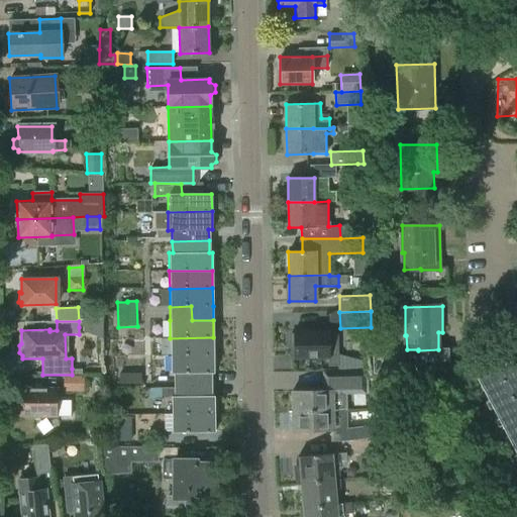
[(294,330),(294,334),(290,334),(290,344),(293,344),(294,358),(327,357),(328,355),(337,355),(337,344),(328,344),(327,330),(294,330)]
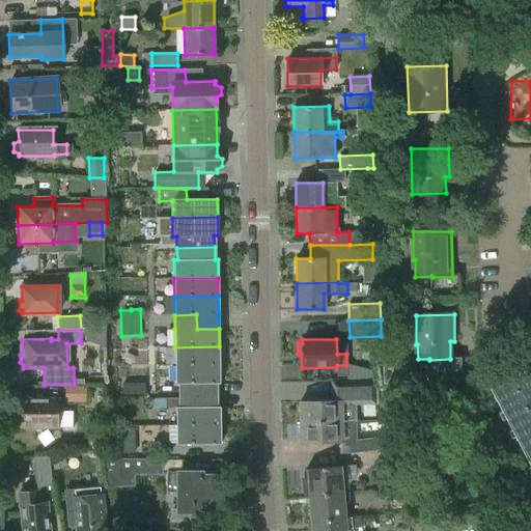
[(174,347),(175,365),(219,365),(219,346),(174,347)]
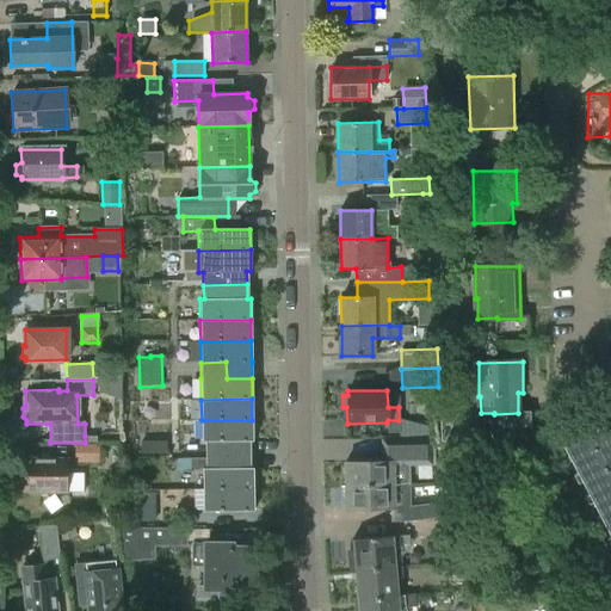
[(205,442),(205,456),(248,455),(248,440),(252,440),(252,420),(202,420),(202,442),(205,442)]
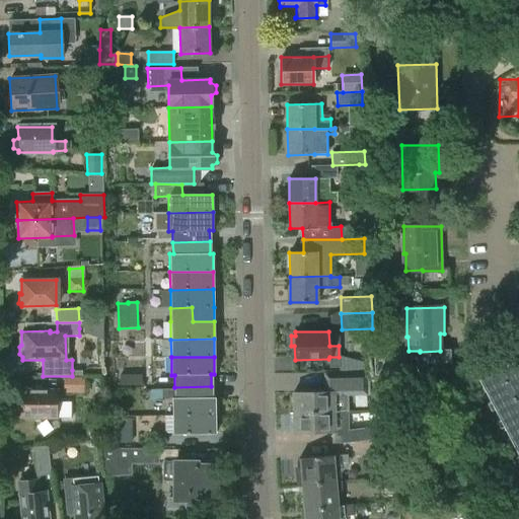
[(480,377),(518,452),(518,373),(518,372),(518,361),(517,358),(480,377)]
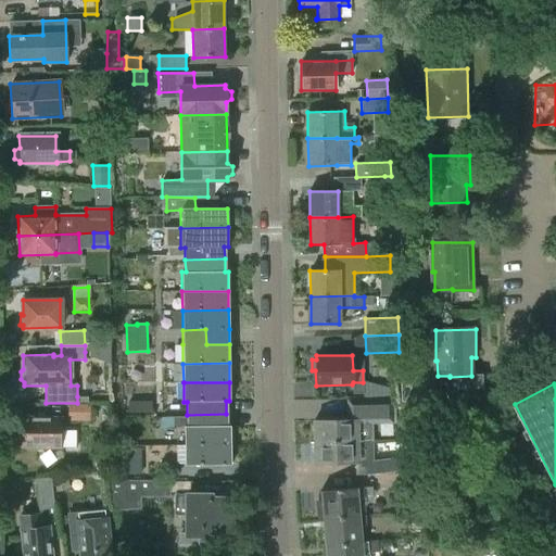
[(313,420),(314,441),(371,440),(370,419),(395,419),(394,399),(346,400),(346,420),(313,420)]
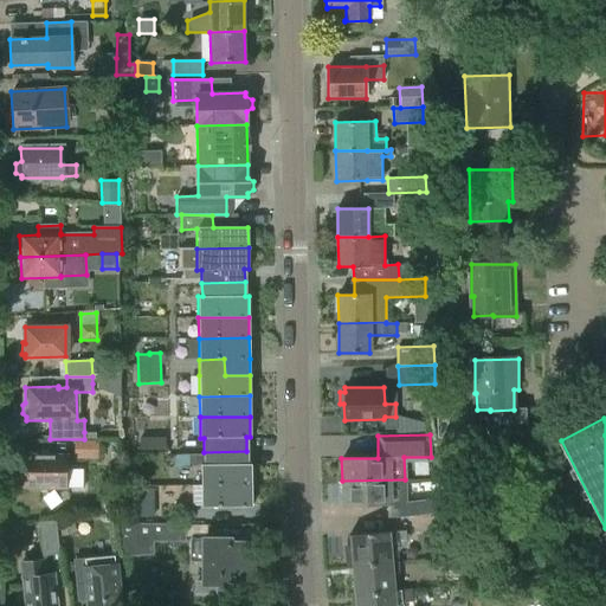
[(140,439),(140,452),(152,451),(150,439),(140,439)]
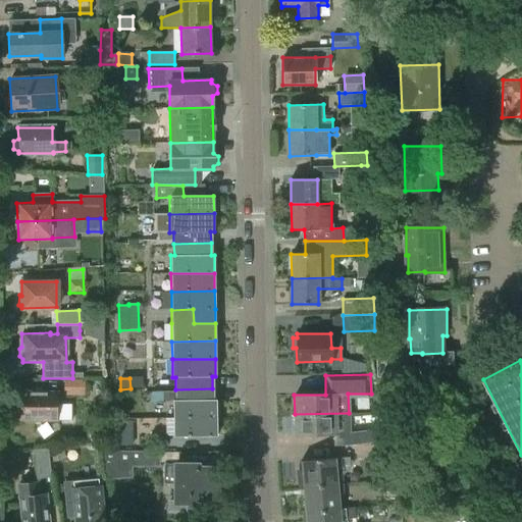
[(63,396),(85,397),(85,379),(64,379),(63,396)]
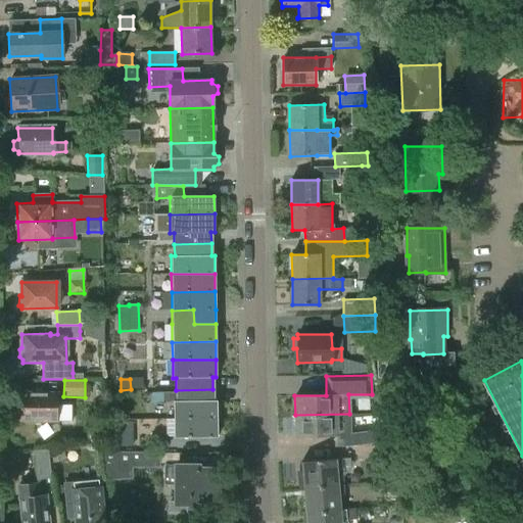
[(173,401),(173,420),(218,419),(217,400),(212,400),(212,389),(176,390),(176,401),(173,401)]
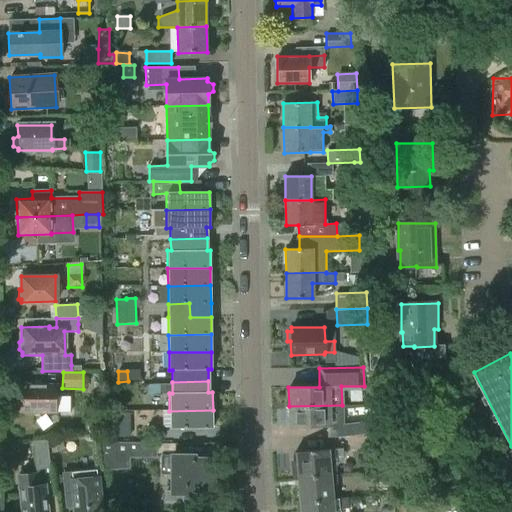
[(19,412),(69,412),(69,396),(54,396),(54,385),(19,385),(19,412)]
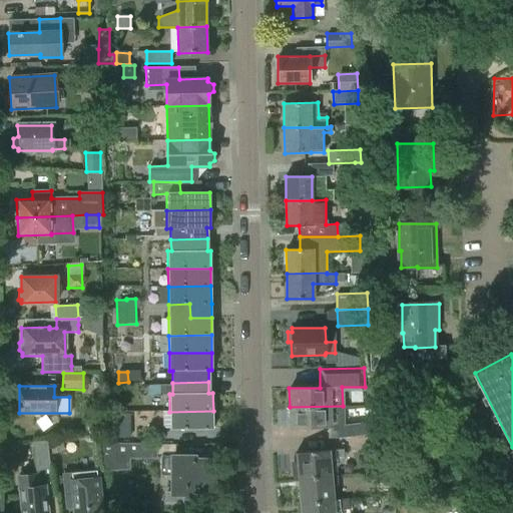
[(343,406),(290,407),(290,428),(331,426),(331,438),(343,438),(368,435),(366,422),(344,425),(343,406)]
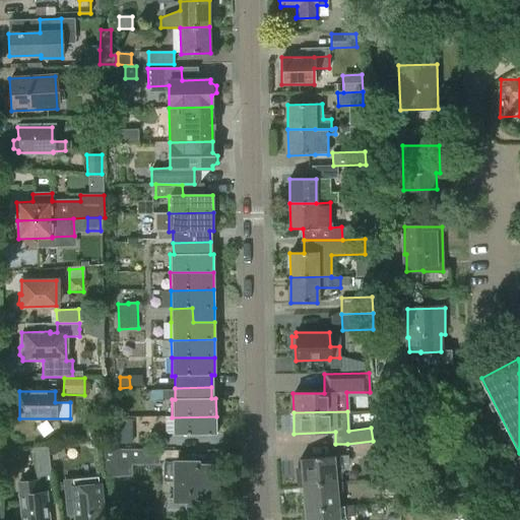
[(216,416),(172,417),(173,436),(216,435),(216,416)]
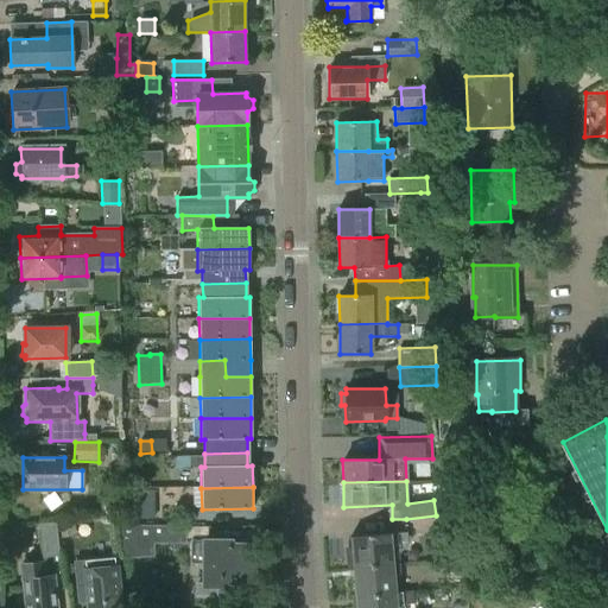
[(138,520),(154,520),(153,493),(138,493),(138,520)]
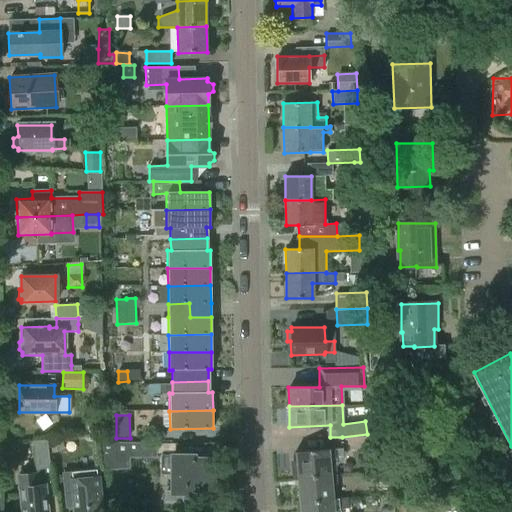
[(366,440),(368,452),(392,449),(390,437),(366,440)]
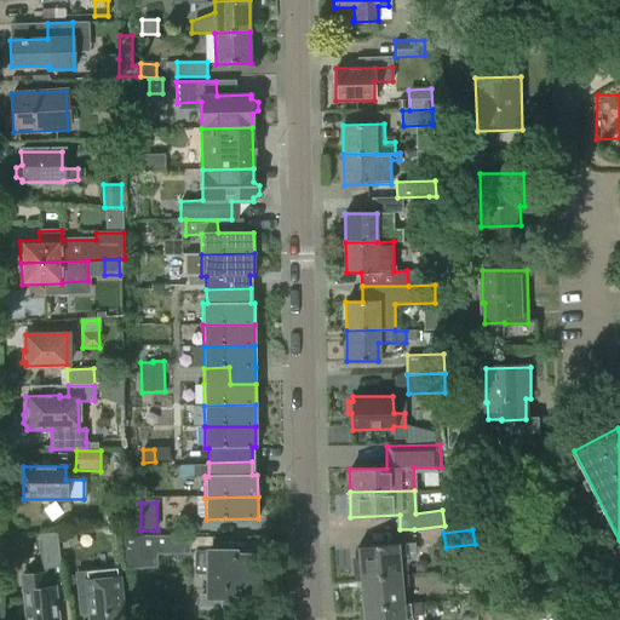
[(44,535),(47,569),(63,568),(59,534),(44,535)]
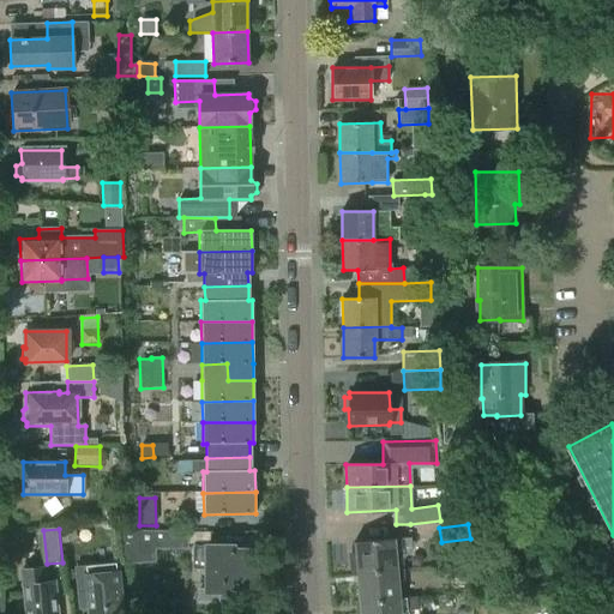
[(188,549),(188,531),(116,530),(124,565),(156,563),(156,549),(188,549)]
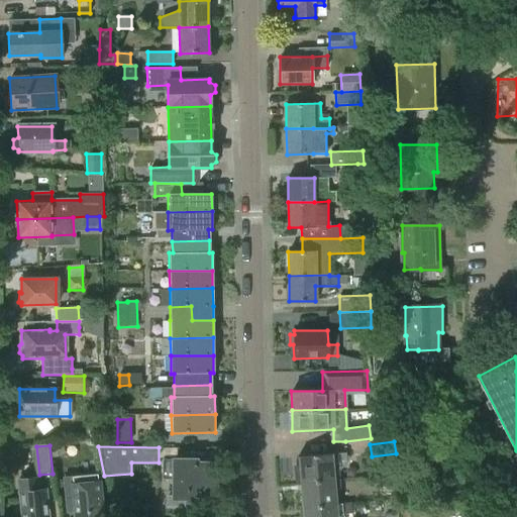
[(65,447),(50,449),(53,461),(66,460),(65,447)]
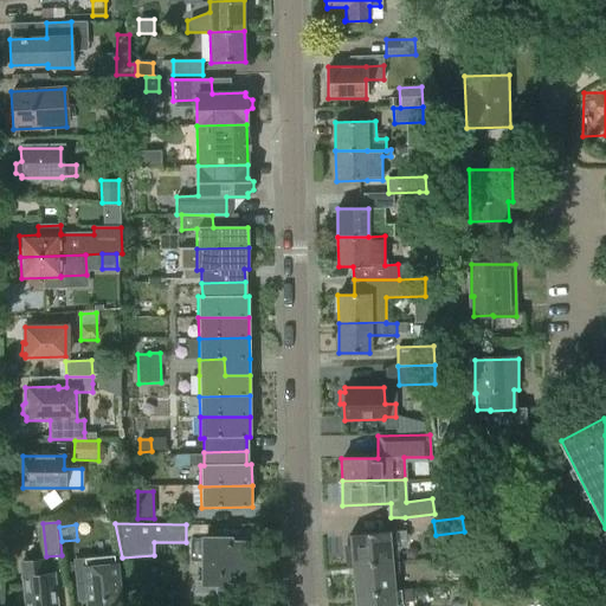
[(349,536),(352,566),(398,562),(397,553),(406,545),(406,533),(349,536)]
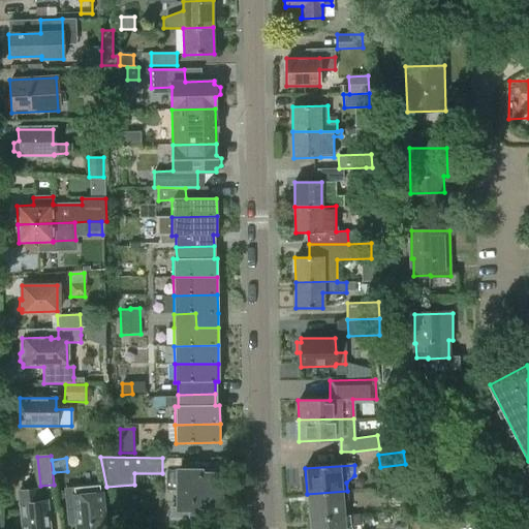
[(201,514),(201,522),(217,522),(218,510),(219,510),(219,495),(216,495),(216,474),(199,474),(199,471),(165,470),(165,491),(177,491),(176,509),(170,509),(170,517),(185,518),(186,510),(191,510),(191,514),(201,514)]
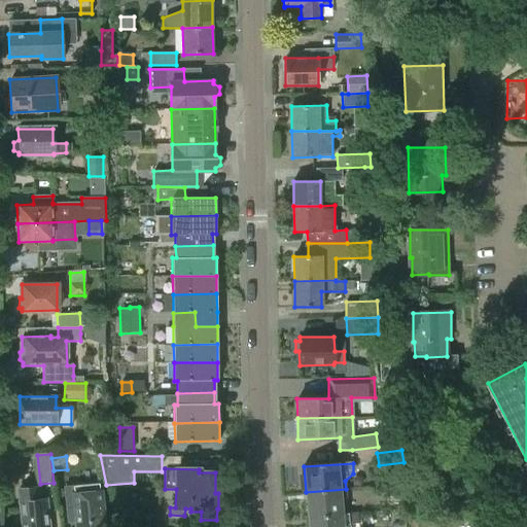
[(384,485),(385,494),(401,493),(400,483),(384,485)]
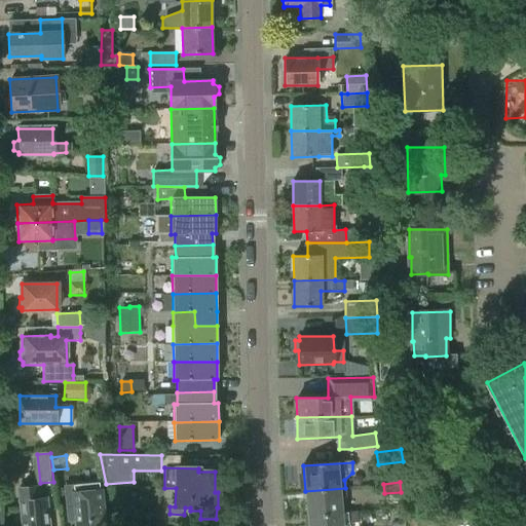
[(65,488),(66,500),(68,521),(76,520),(76,525),(104,525),(103,504),(101,504),(99,484),(65,488)]
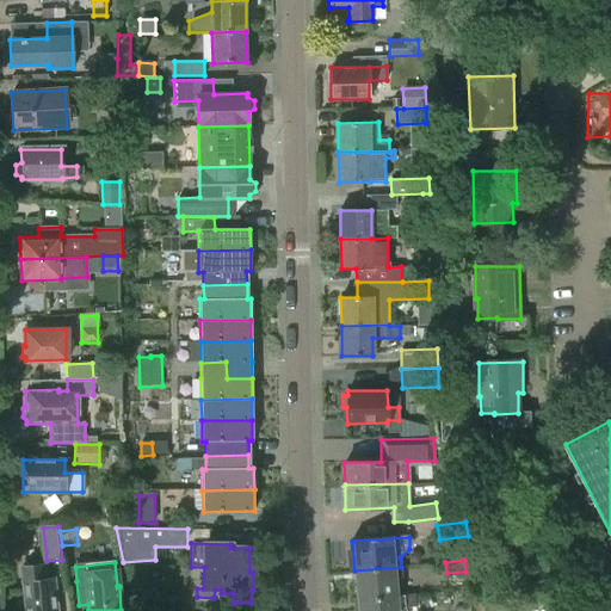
[(355,571),(357,599),(397,597),(397,596),(396,579),(401,579),(401,567),(355,571)]
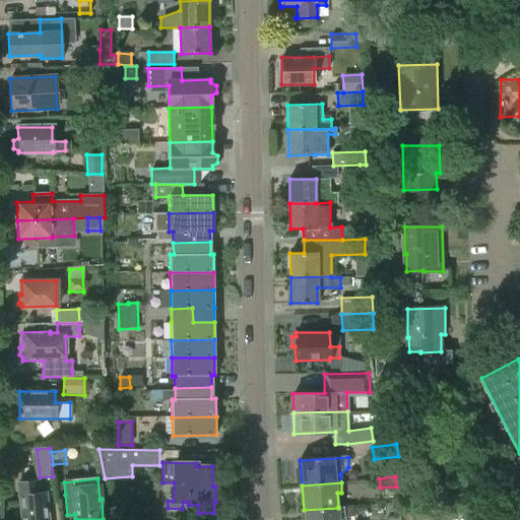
[(18,496),(20,519),(48,519),(47,505),(45,505),(44,494),(29,496),(29,495),(18,496)]
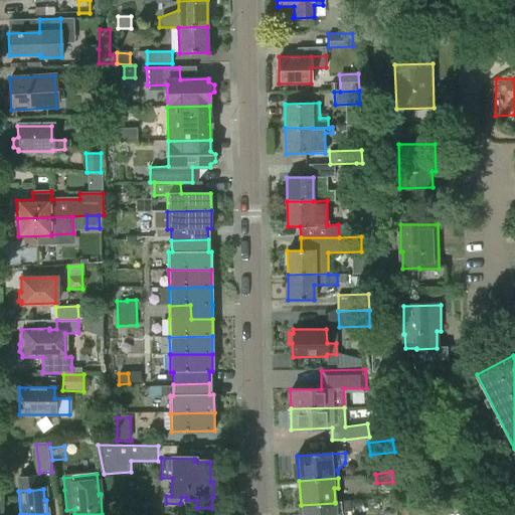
[(335,503),(301,505),(301,514),(335,514),(336,513),(350,512),(349,501),(335,502),(335,503)]
